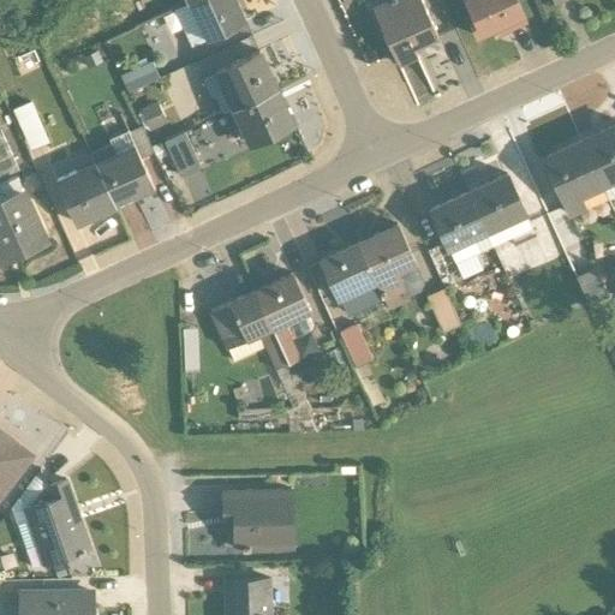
[(245,22),(236,0),(190,0),(185,3),(172,9),(190,47),(245,22)]
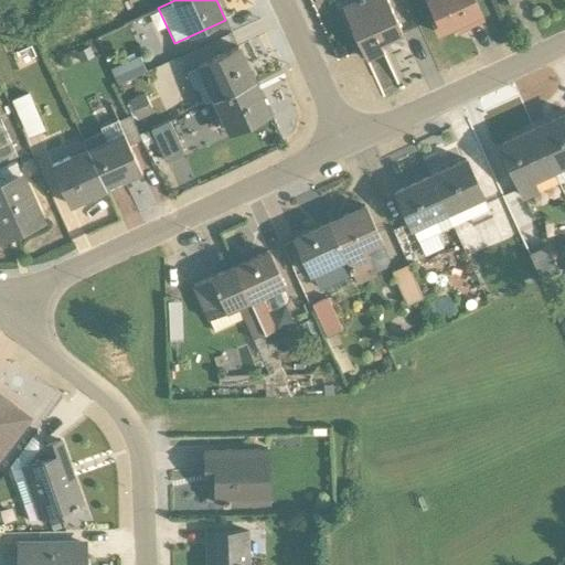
[(385,0),(355,0),(340,7),(365,60),(382,51),(379,44),(402,33),(385,0)]
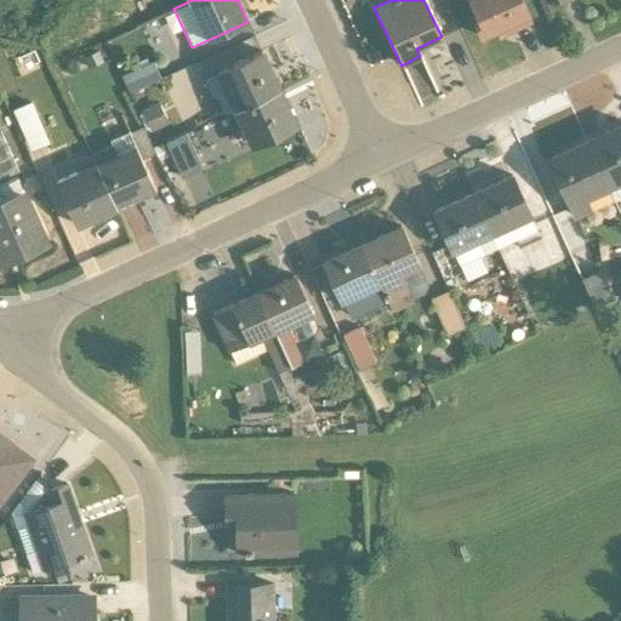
[(522,0),(466,0),(478,26),(473,27),(479,39),(499,30),(501,35),(530,23),(528,16),(529,16),(522,0)]
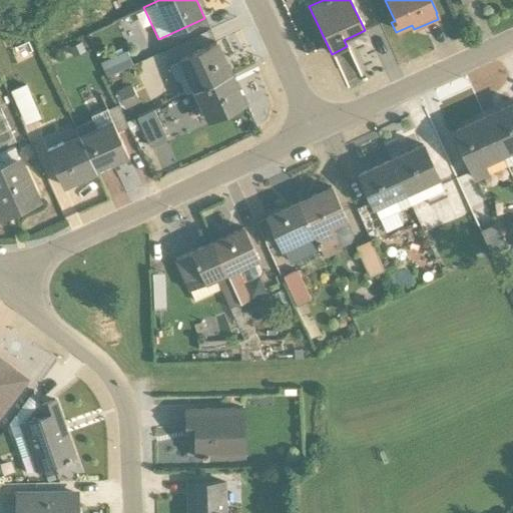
[(190,91),(229,73),(214,41),(175,59),(190,91)]
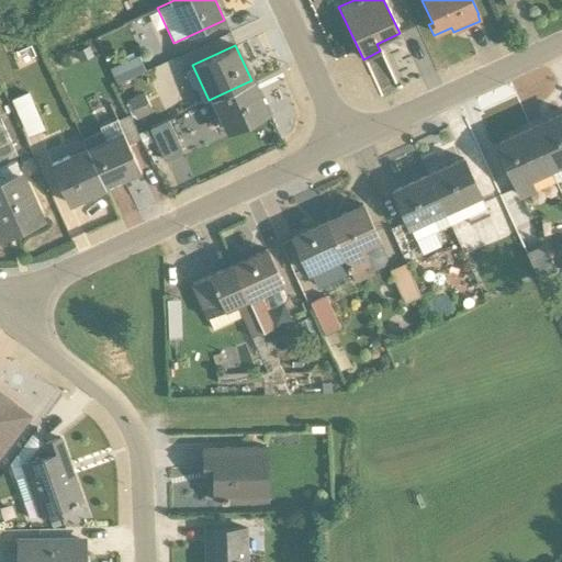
[(136,56),(109,69),(115,83),(144,70),(136,56)]
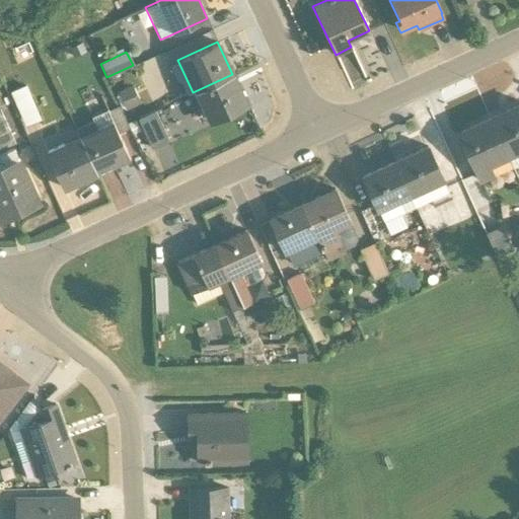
[(246,103),(232,74),(193,92),(188,95),(201,125),(246,103)]
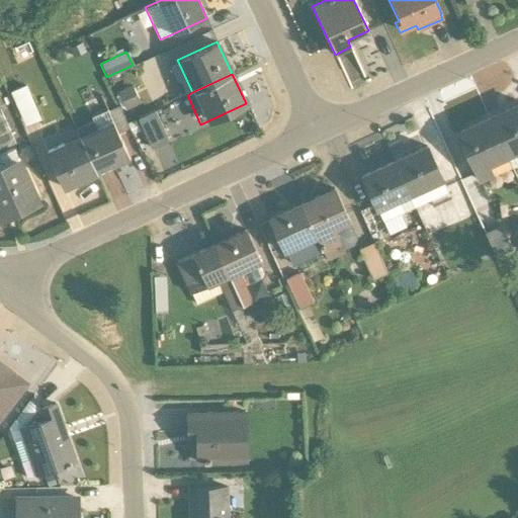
[(9,92),(24,127),(40,120),(25,85),(9,92)]
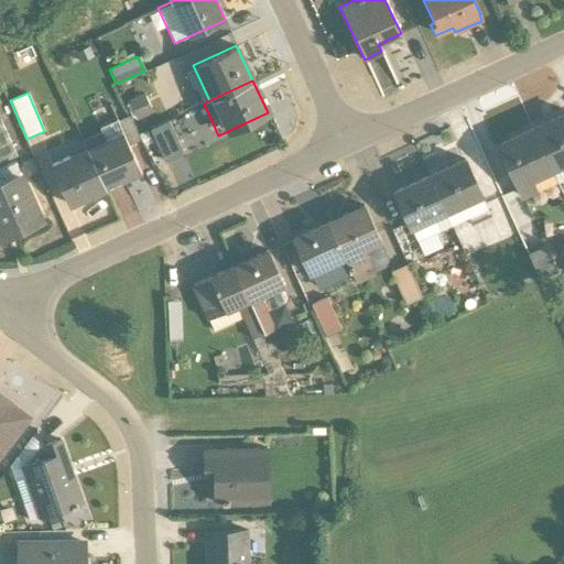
[(142,93),(127,100),(128,104),(125,105),(131,118),(134,117),(137,120),(151,112),(142,93)]
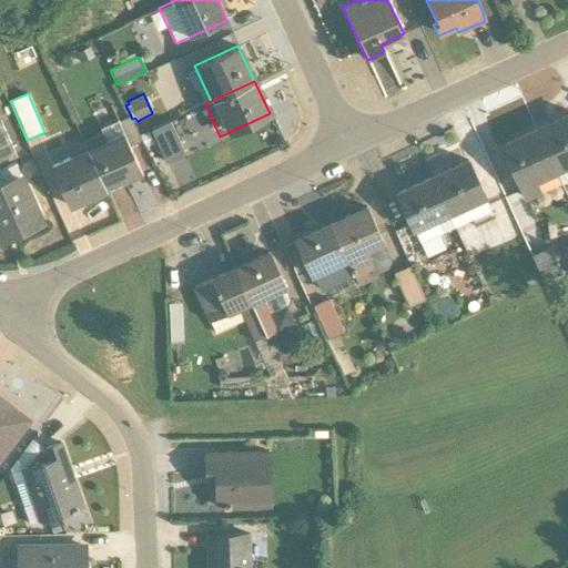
[(567,110),(535,125),(559,181),(561,182),(567,179),(567,110)]
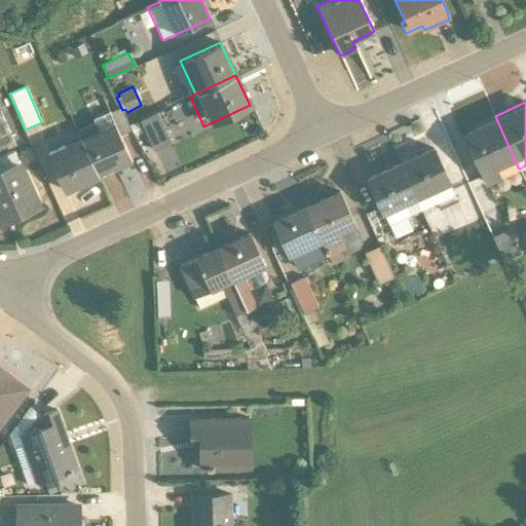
[(75,132),(98,177),(132,161),(119,136),(129,129),(119,108),(118,107),(109,112),(107,111),(91,118),(94,122),(75,132)]
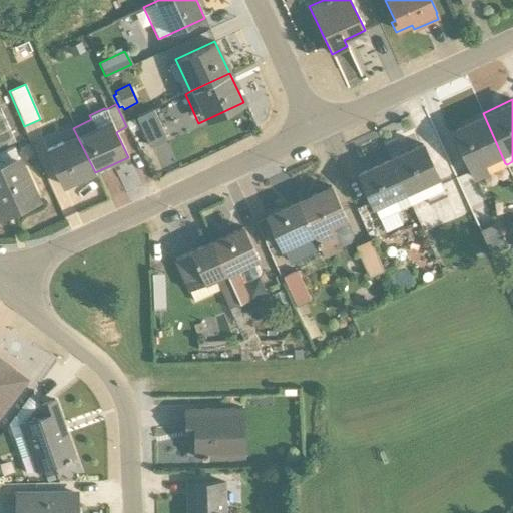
[(162,106),(153,110),(152,109),(135,117),(149,146),(165,138),(160,126),(170,122),(162,106)]
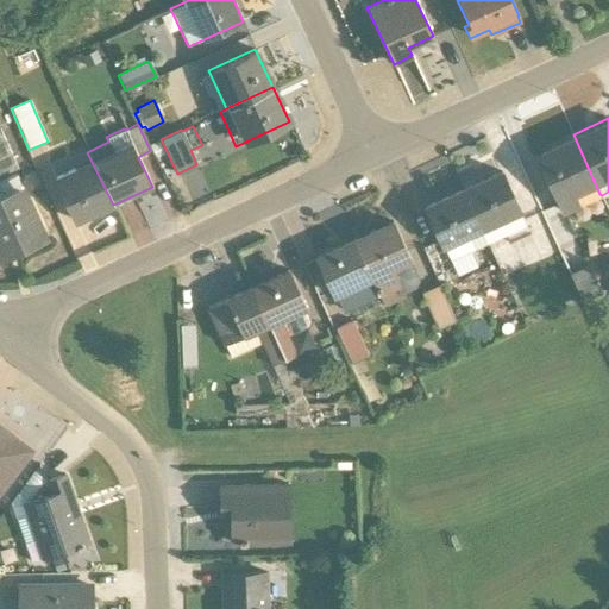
[(0,132),(0,176),(17,169),(0,132)]
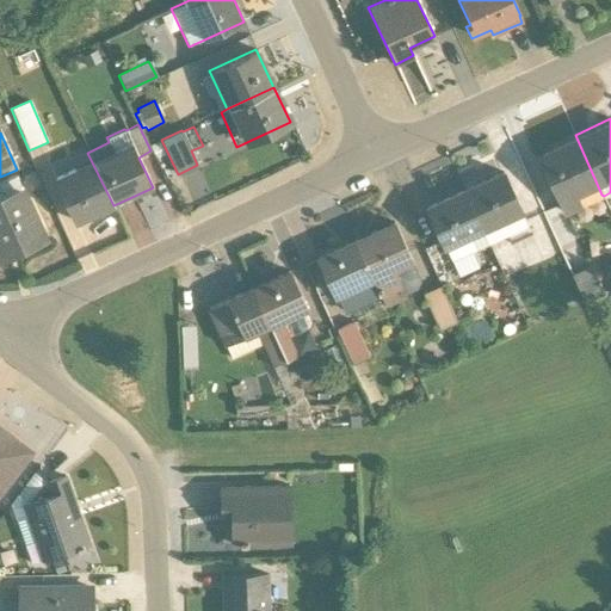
[(602,195),(575,135),(535,154),(563,215),(600,198),(600,196),(602,195)]
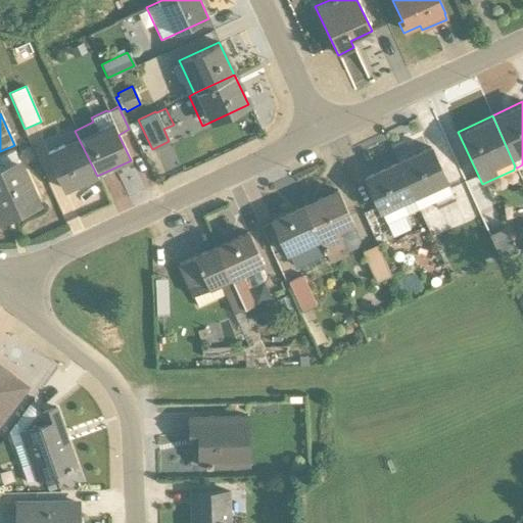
[(78,137),(45,151),(63,192),(97,176),(78,137)]
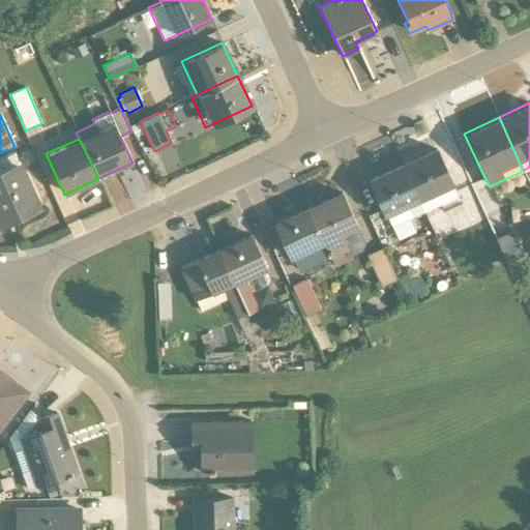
[(401,163),(423,211),(457,196),(452,185),(453,184),(437,146),(436,146),(401,163)]
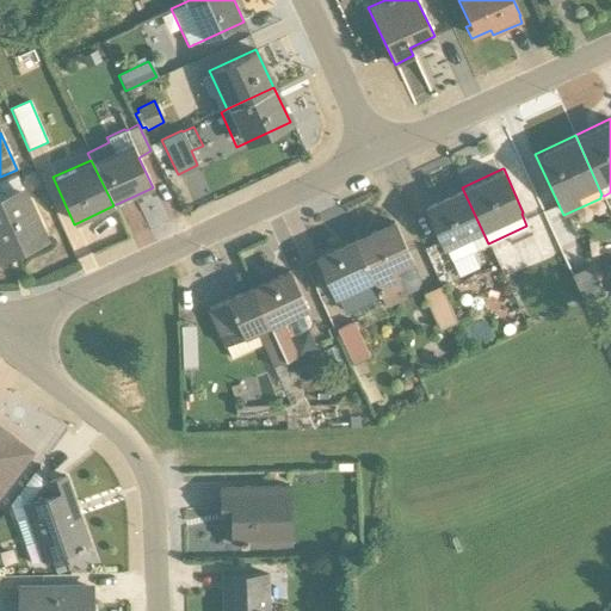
[(14,177),(0,181),(0,255),(0,257),(20,247),(43,236),(14,177)]
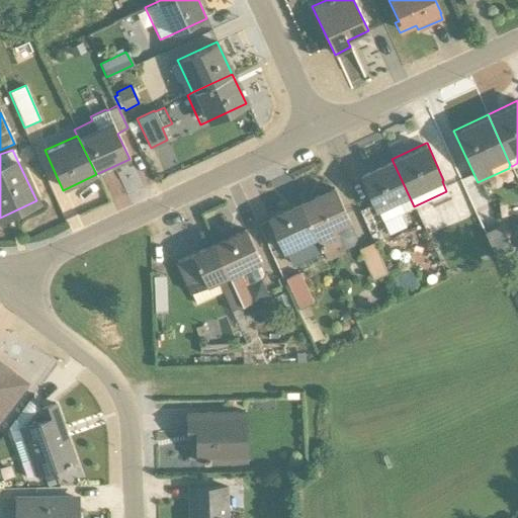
[(392,159),(358,174),(375,210),(377,210),(389,234),(405,227),(399,212),(414,205),(392,159)]
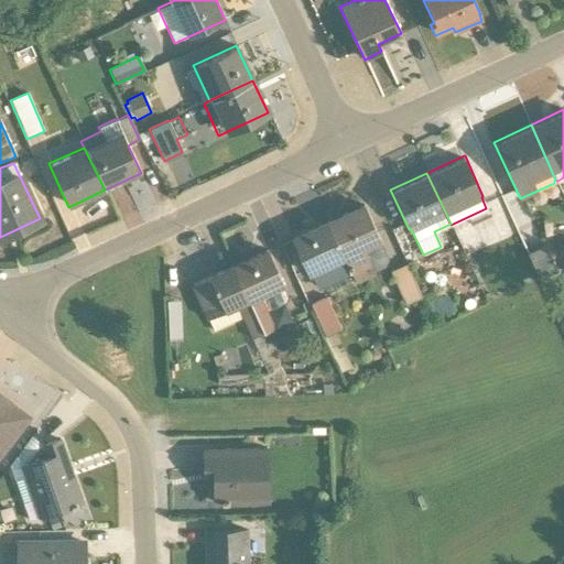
[(364,203),(326,219),(351,274),(356,282),(375,273),(373,272),(382,268),(388,260),(380,242),(381,241),(364,203)]
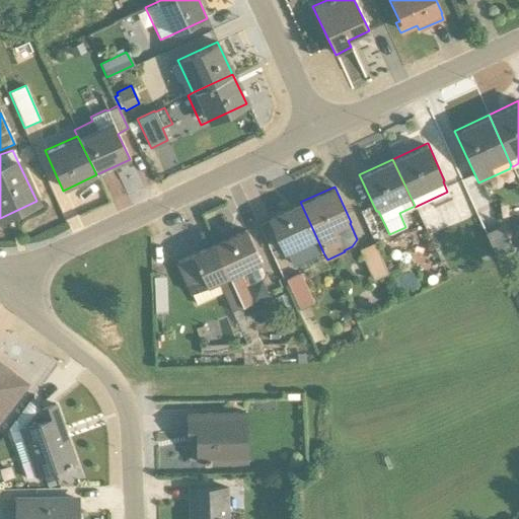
[(292,267),(323,252),(300,202),(267,217),(283,253),(285,252),(292,267)]
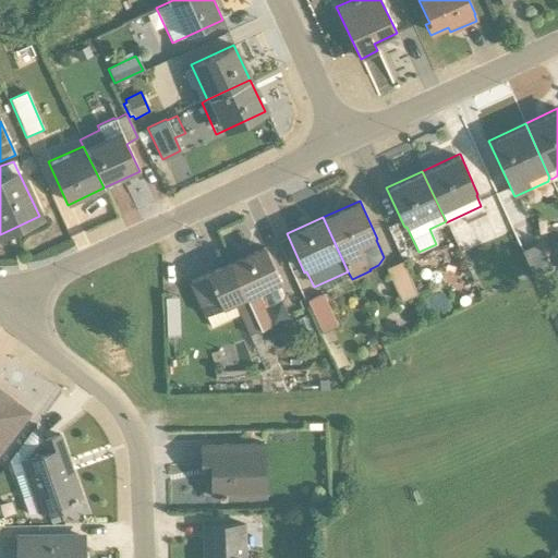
[(522,250),(521,251),(532,275),(549,267),(538,242),(522,250)]
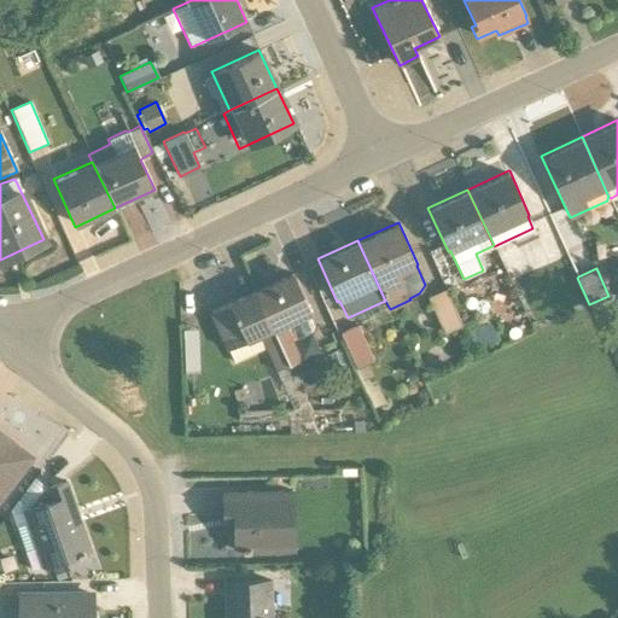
[(292,272),(291,272),(255,291),(295,384),(313,375),(305,359),(319,351),(310,332),(313,331),(314,324),(309,314),(312,313),(292,272)]
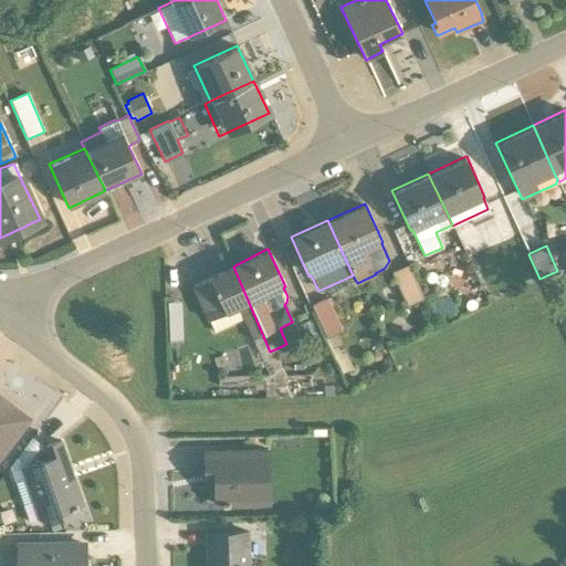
[(422,299),(407,264),(390,272),(406,305),(422,299)]
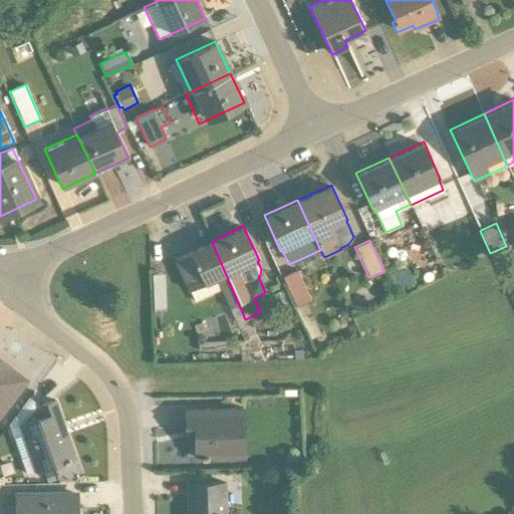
[(254,340),(245,319),(212,242),(175,259),(195,301),(220,289),(243,340),(254,340)]
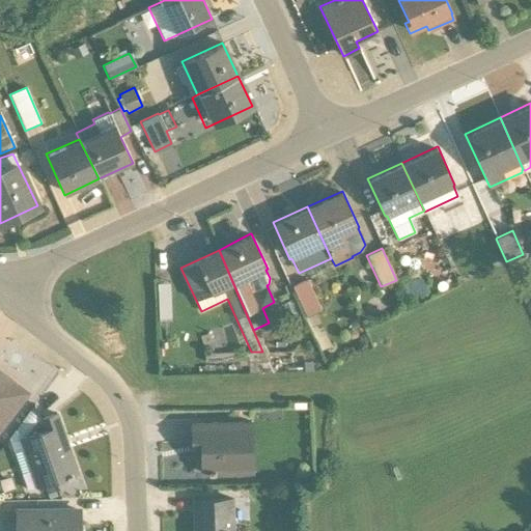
[(291,285),(320,351),(330,346),(314,312),(320,310),(306,278),(291,285)]
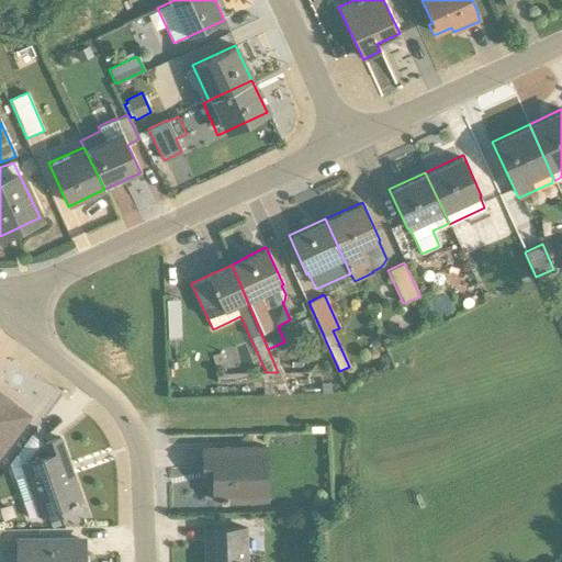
[(179,300),(166,300),(168,339),(180,338),(179,300)]
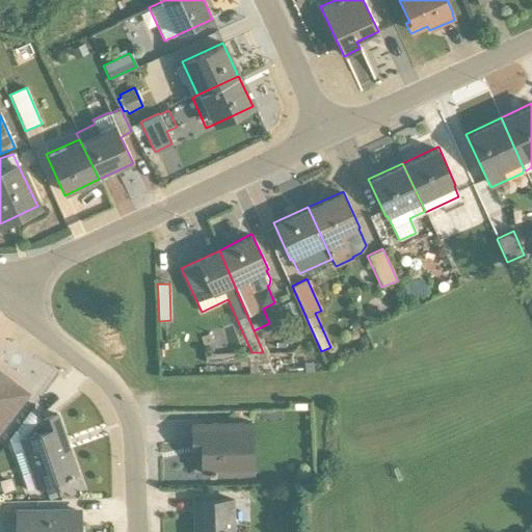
[(248,373),(272,372),(263,352),(204,353),(204,363),(237,362),(238,367),(247,367),(248,373)]
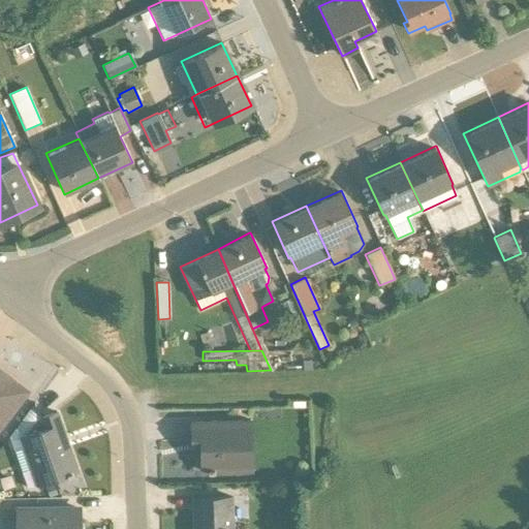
[(0,429),(30,391),(0,367),(0,429)]
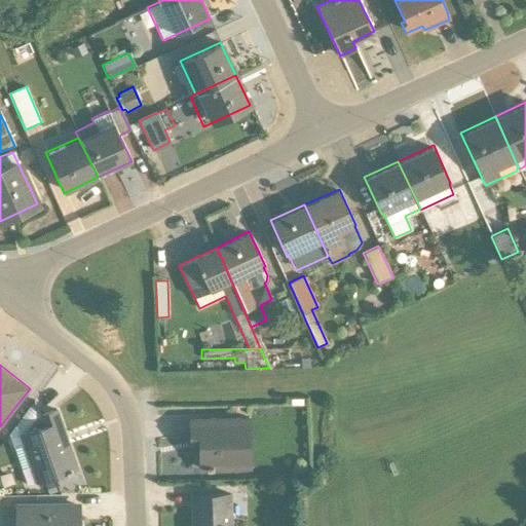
[(25,487),(78,470),(57,408),(36,415),(40,426),(17,435),(19,437),(9,440),(25,487)]
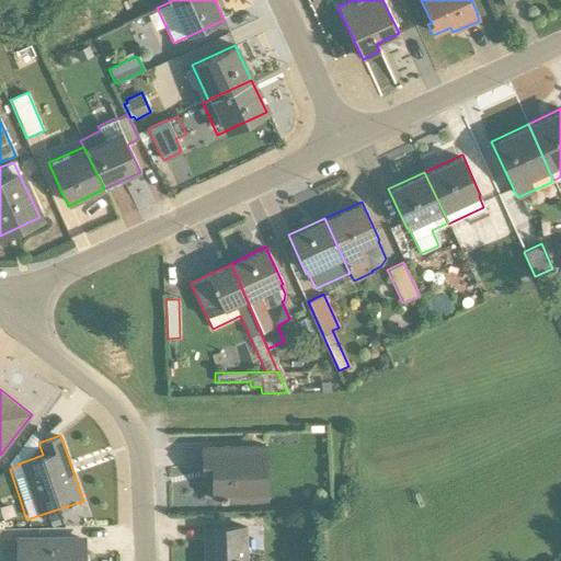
[(265,447),(203,447),(203,469),(212,469),(214,500),(267,497),(265,447)]
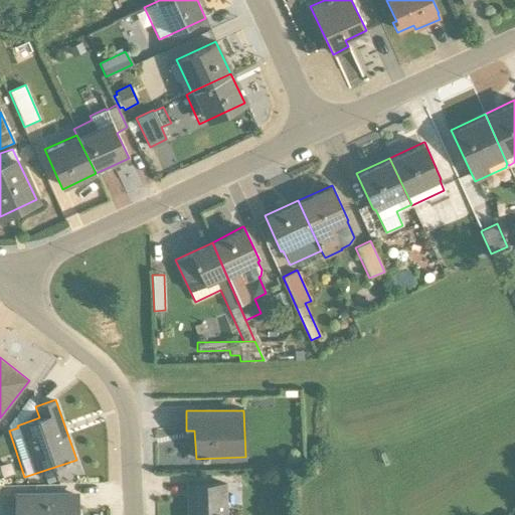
[(185,483),(185,514),(226,514),(225,482),(185,483)]
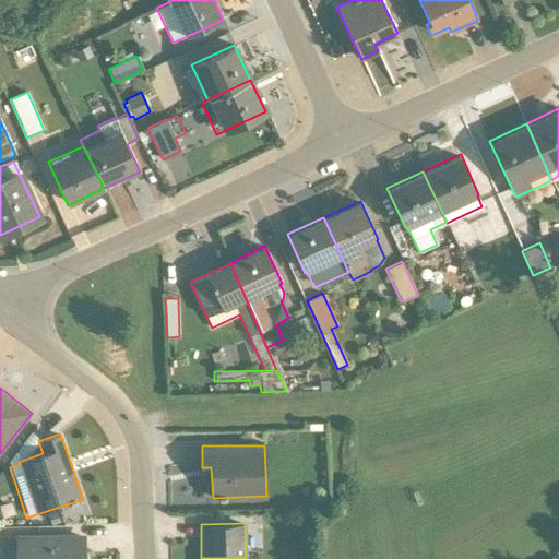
[(84,558),(84,534),(14,535),(14,558),(84,558)]
